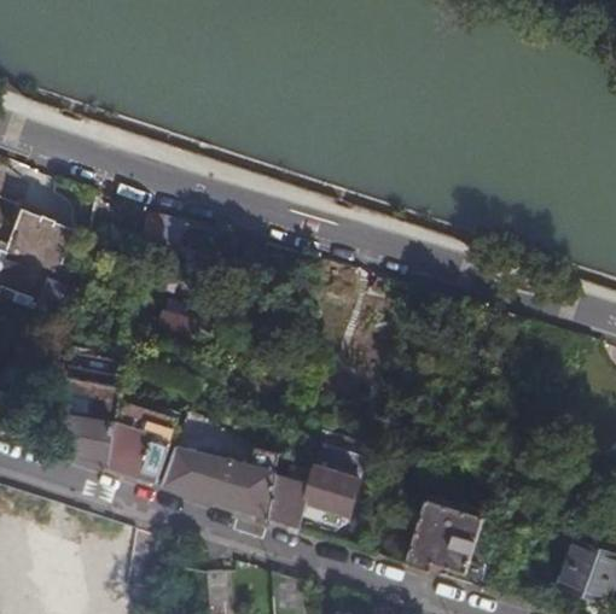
[(160,243),(166,215),(149,210),(144,241),(160,243)]
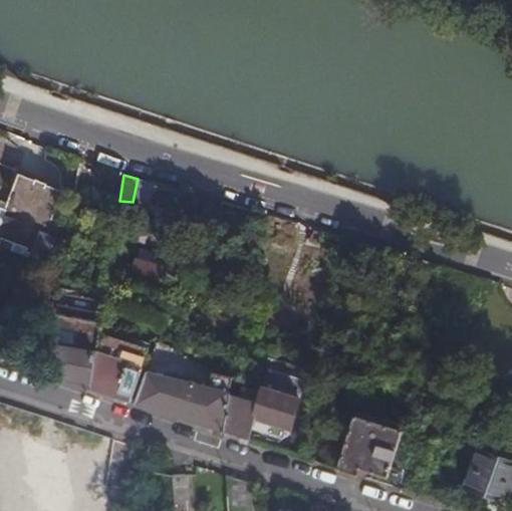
[(146,211),(155,183),(138,179),(133,202),(132,208),(146,211)]
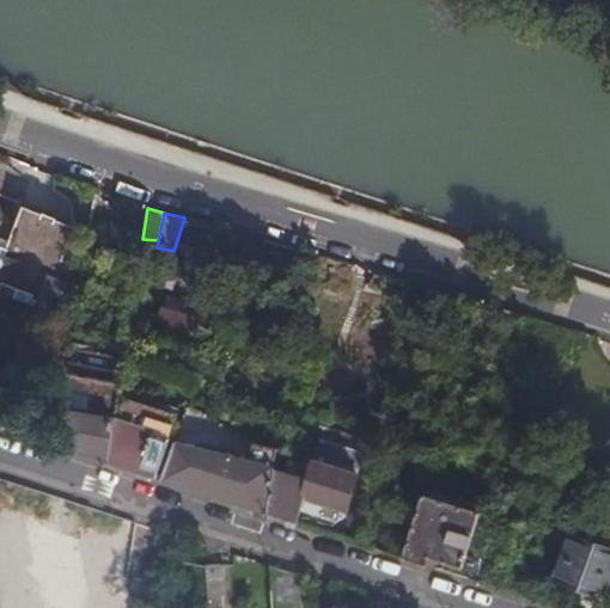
[(20,237),(7,234),(0,275),(0,302),(69,320),(83,268),(72,265),(75,247),(20,234),(20,237)]
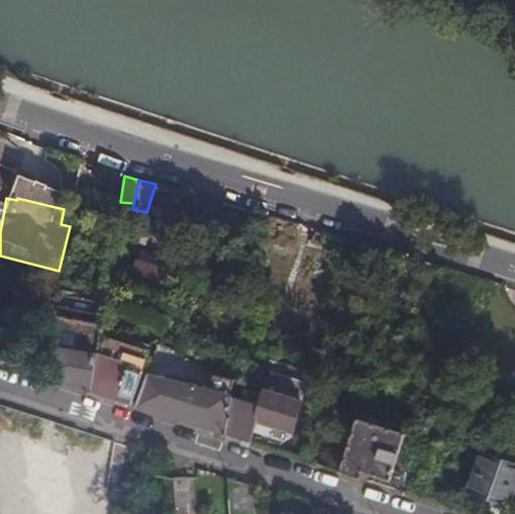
[(182,264),(150,254),(144,278),(139,276),(137,282),(143,283),(141,287),(173,296),(182,264)]
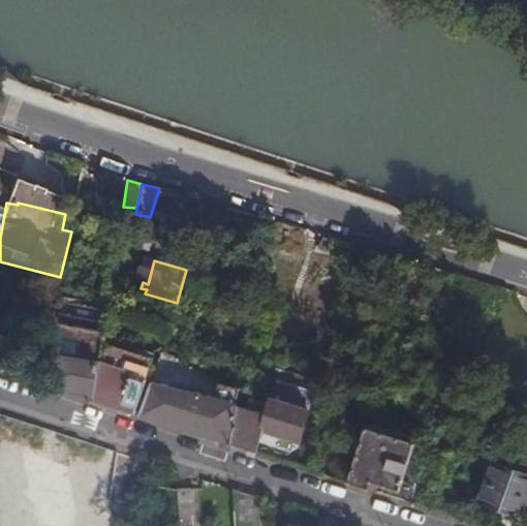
[(63,392),(93,401),(99,363),(102,342),(107,306),(61,299),(59,313),(48,383),(63,389),(63,392)]
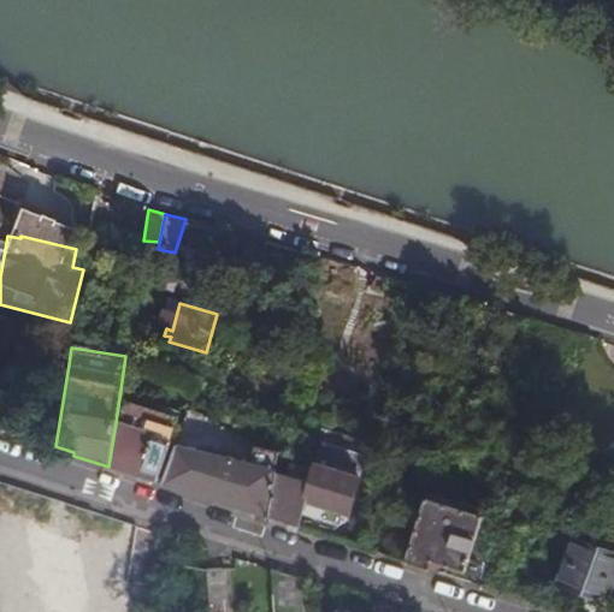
[(108,467),(154,482),(170,441),(163,438),(171,415),(119,398),(116,422),(108,467)]
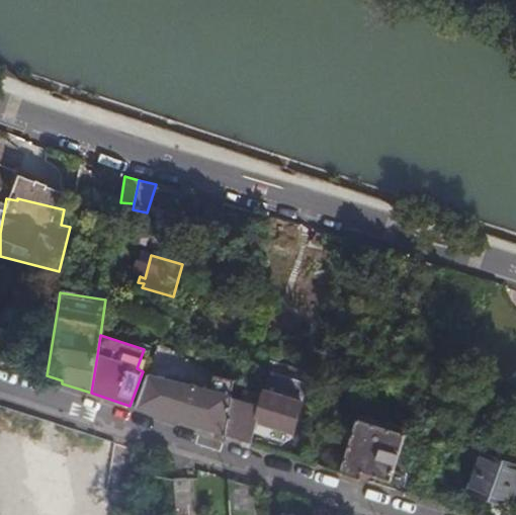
[(0,363),(12,368),(20,342),(0,336),(0,363)]
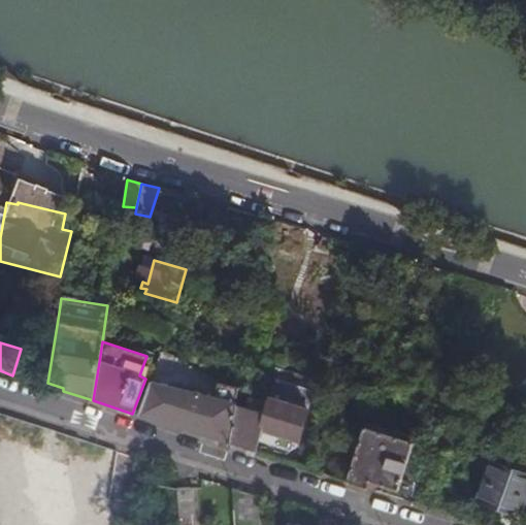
[(145,379),(153,359),(146,356),(139,375),(145,379)]
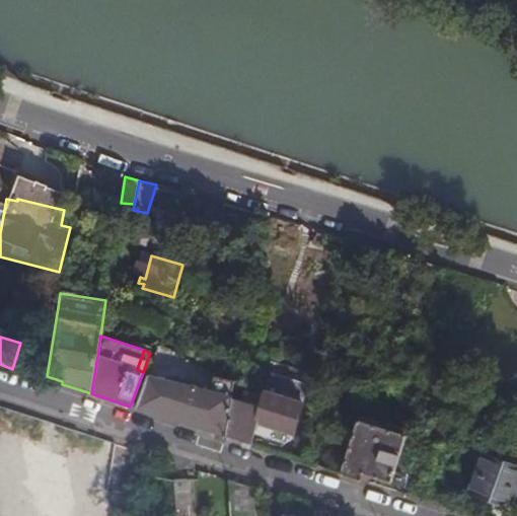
[(225,436),(231,394),(213,388),(213,386),(199,381),(200,378),(199,376),(181,371),(178,381),(148,373),(138,398),(135,407),(152,412),(152,411),(153,412),(187,421),(187,423),(200,427),(200,429),(225,436)]
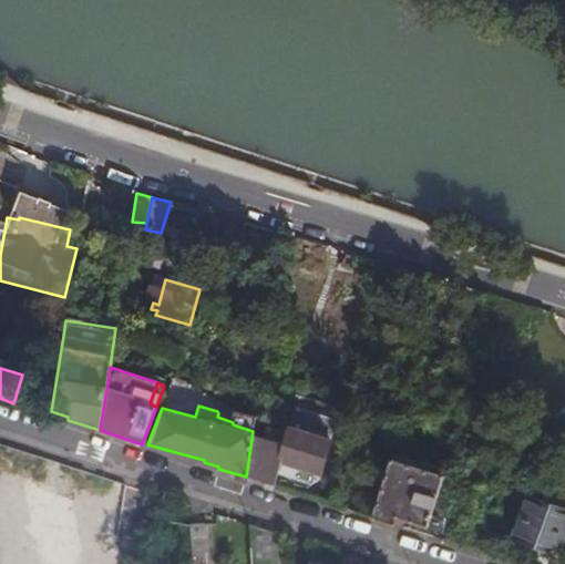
[(290,428),(329,442),(336,443),(342,423),(297,407),(290,428)]
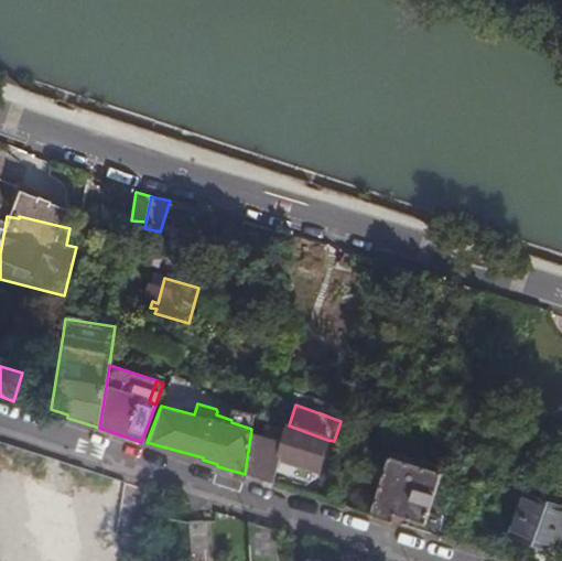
[(50,412),(67,418),(67,414),(51,409),(50,412)]
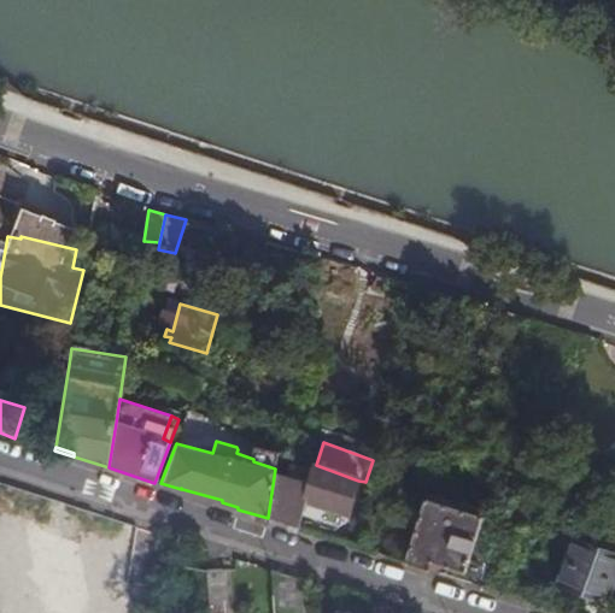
[(268,518),(288,525),(290,519),(335,531),(346,522),(345,519),(334,525),(310,518),(315,502),(347,513),(358,481),(316,465),(309,484),(276,473),(277,470),(275,469),(268,518)]
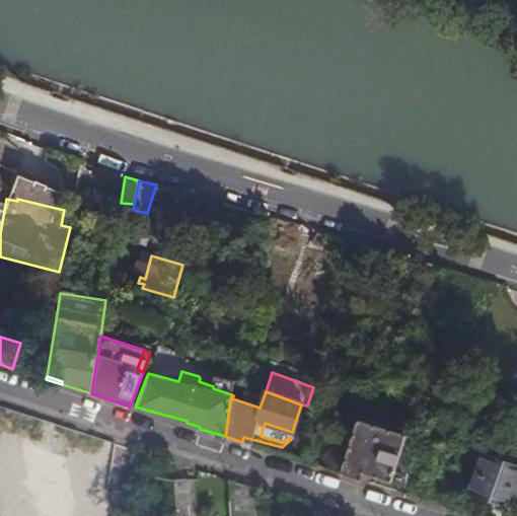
[(341,473),(361,481),(363,472),(391,481),(404,435),(359,420),(353,438),(348,437),(345,446),(350,447),(341,473)]
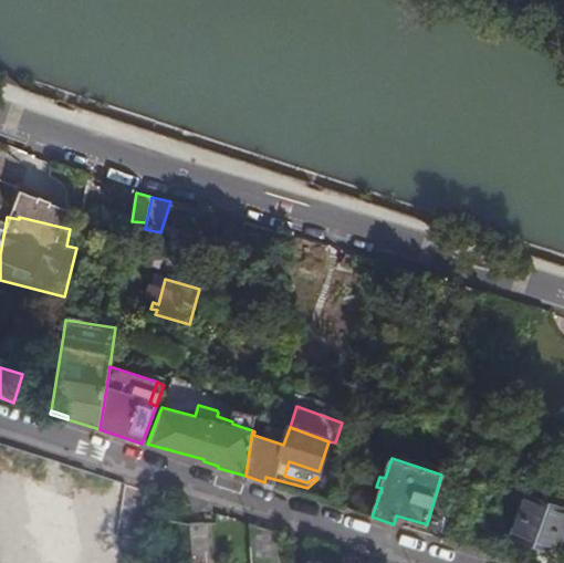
[(563,486),(530,476),(523,497),(563,509),(563,486)]
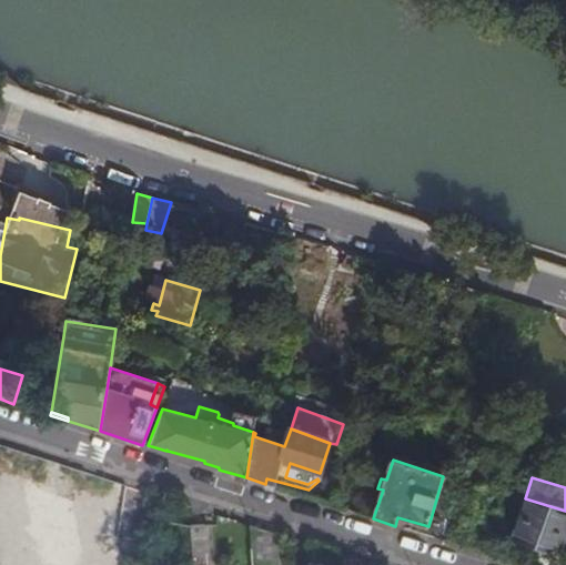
[(62,506),(64,490),(7,482),(0,533),(0,564),(95,564),(97,562),(89,561),(95,512),(62,506)]
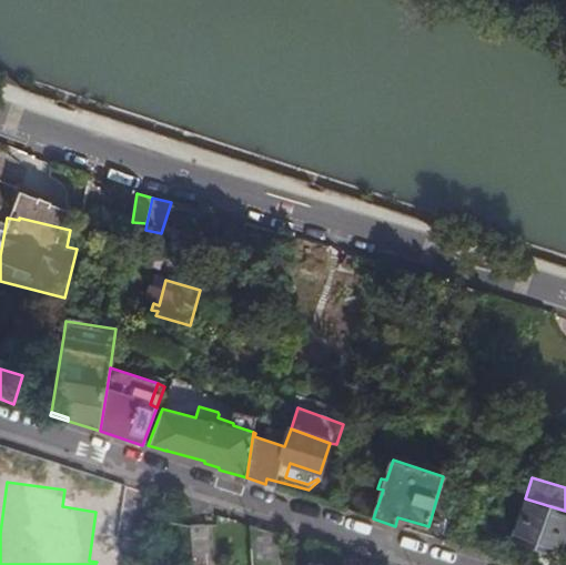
[(565,536),(565,511),(525,498),(512,538),(561,554),(565,536)]
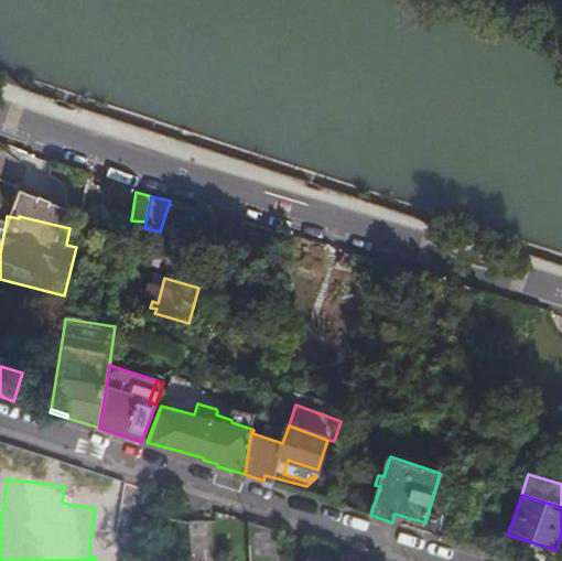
[(158,535),(158,517),(138,518),(139,535),(158,535)]
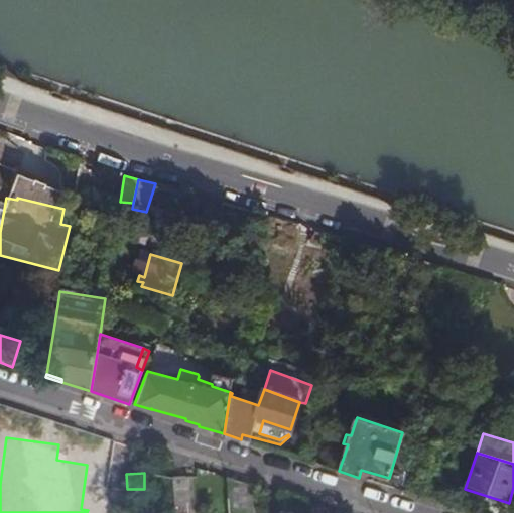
[(257,512),(256,486),(226,477),(228,512),(257,512)]
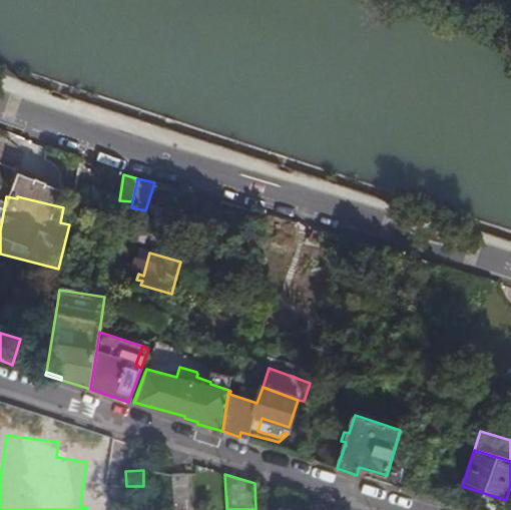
[(187,509),(186,475),(170,475),(171,509),(187,509)]
